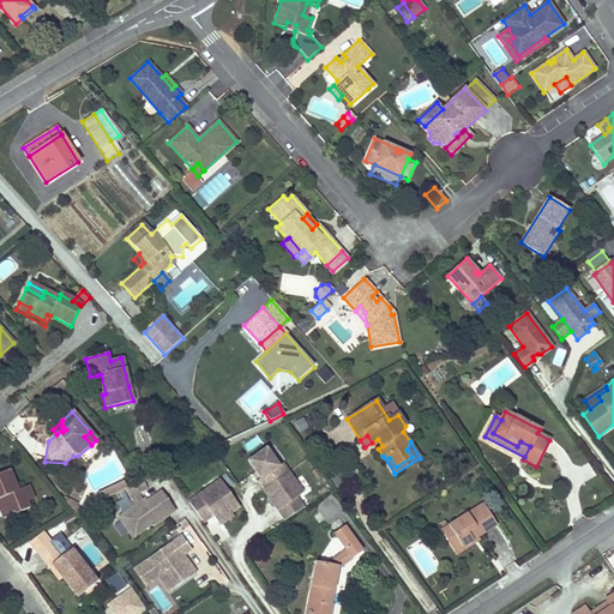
[(289,473),(283,464),(280,467),(268,450),(248,462),(260,480),(259,481),(265,489),(289,473)]
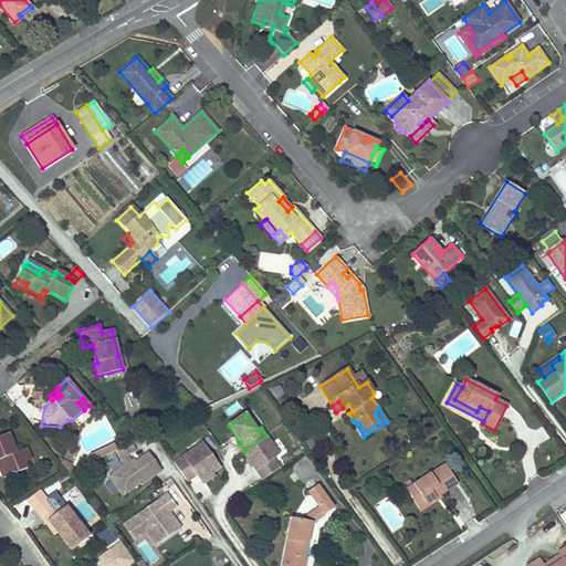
[(0,437),(0,471),(2,478),(27,469),(24,463),(20,452),(17,452),(8,433),(0,437)]
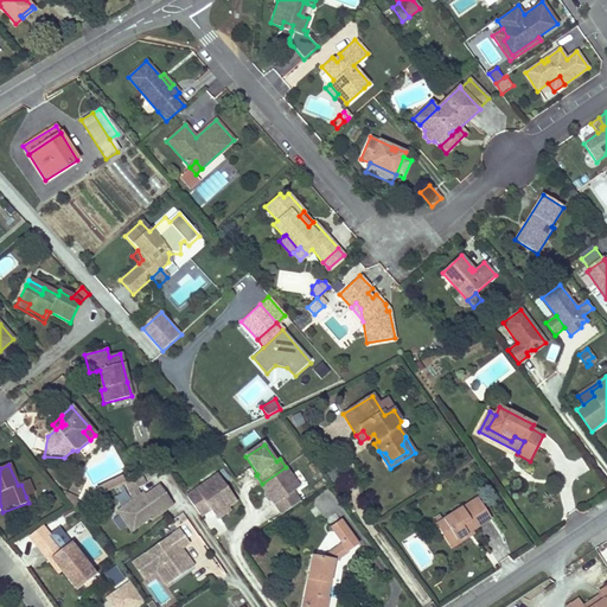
[(262,484),(261,485),(281,516),(300,503),(293,493),(300,489),(286,467),(262,484)]
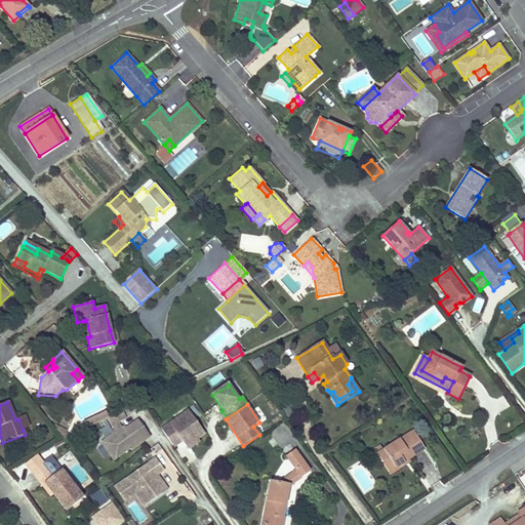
[(138,419),(126,428),(123,431),(121,428),(117,422),(125,419),(122,411),(109,417),(115,432),(102,442),(114,459),(129,448),(130,449),(150,436),(138,419)]
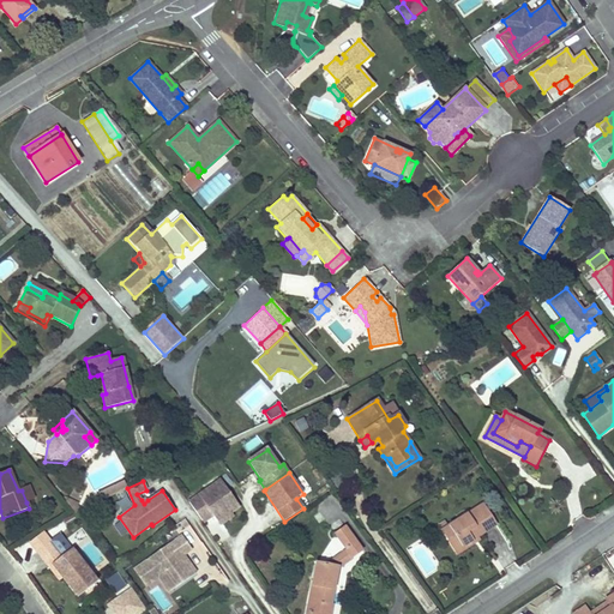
[(240,507),(222,481),(190,503),(204,523),(214,517),(218,523),(232,513),(240,507)]
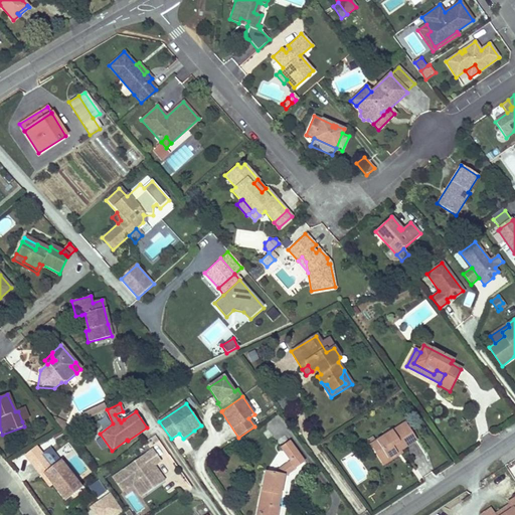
[(61,406),(57,416),(66,420),(71,410),(61,406)]
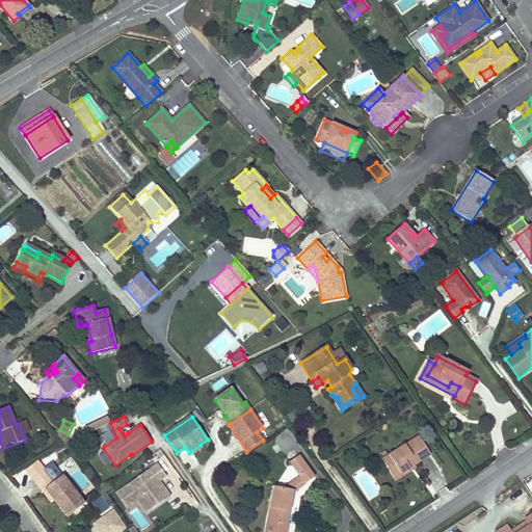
[(24,422),(19,425),(23,435),(29,433),(24,422)]
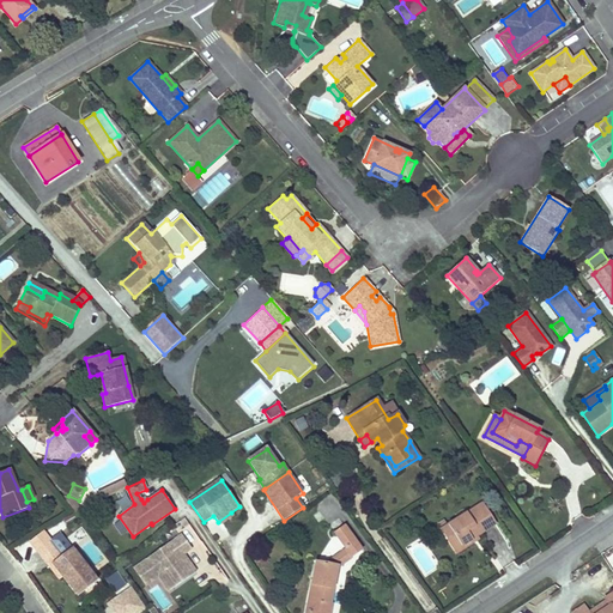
[(79,503),(79,501),(68,496),(66,501),(76,511),(77,511),(82,509),(79,503)]
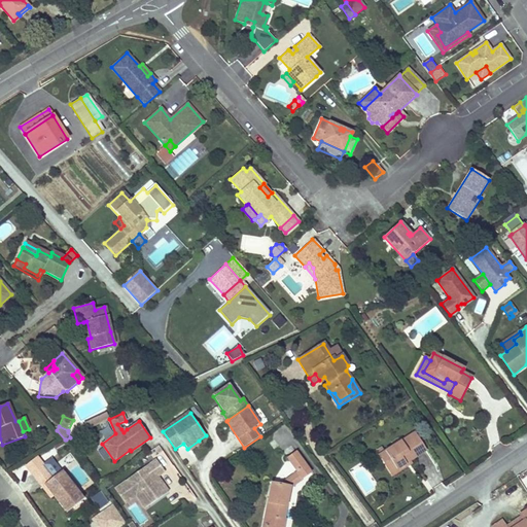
[(378,456),(384,464),(390,460),(395,469),(409,461),(410,461),(426,451),(414,432),(378,456)]
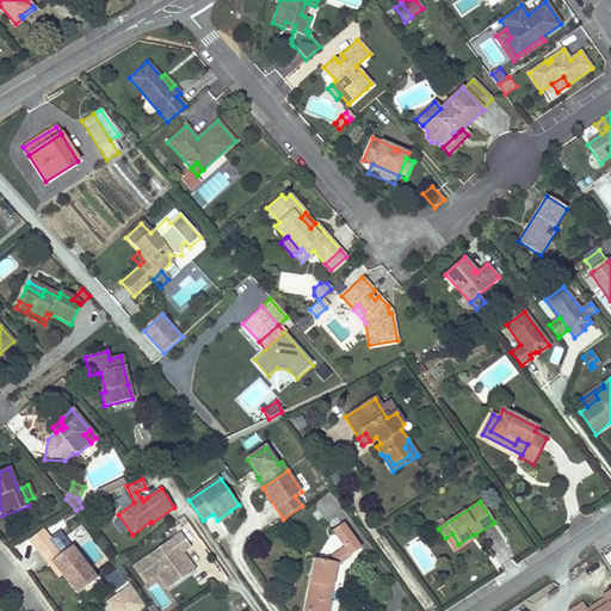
[(218,524),(233,514),(230,511),(217,520),(218,524)]
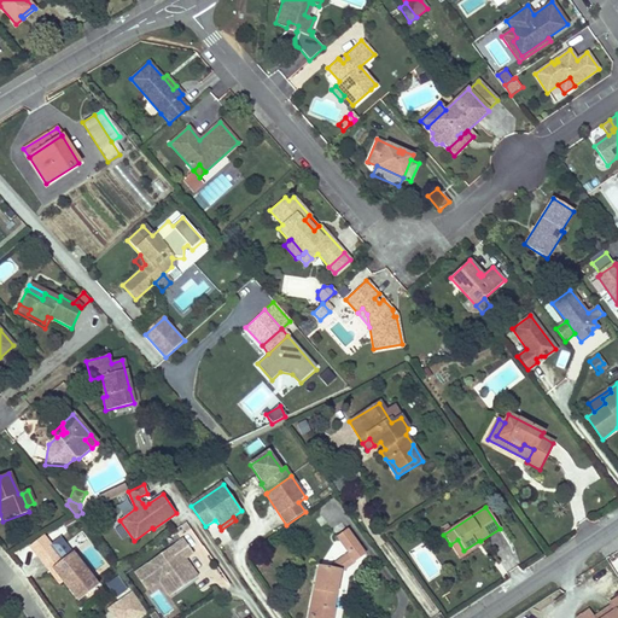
[(337,538),(349,554),(354,561),(363,554),(348,531),(337,538)]
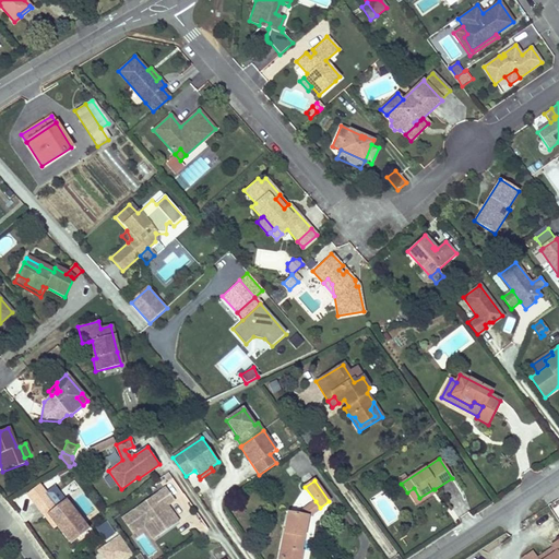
[(26,495),(33,503),(45,494),(38,486),(26,495)]
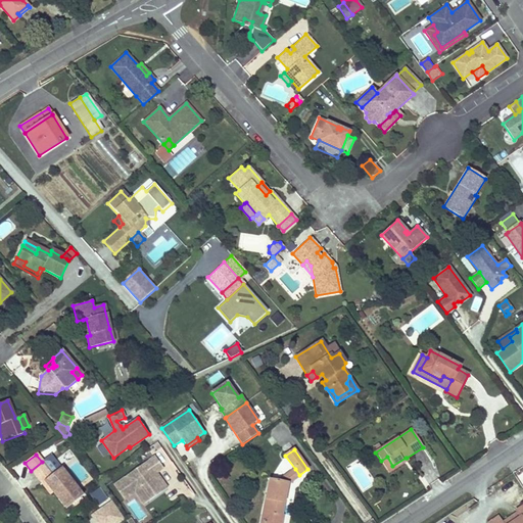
[(168,488),(160,478),(157,480),(152,473),(155,471),(156,473),(163,468),(154,456),(120,481),(130,495),(135,492),(143,505),(168,488)]
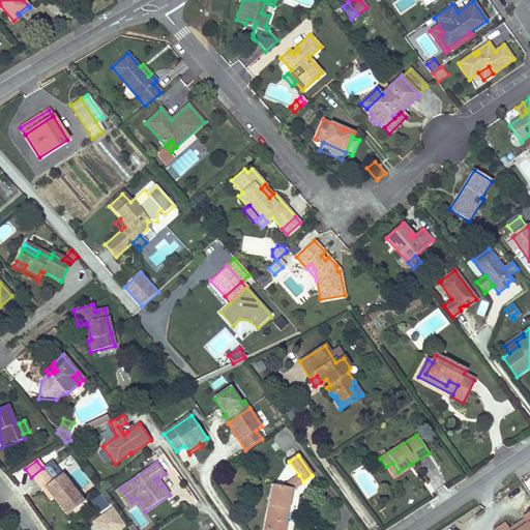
[(52,463),(43,469),(48,475),(53,480),(61,474),(52,463)]
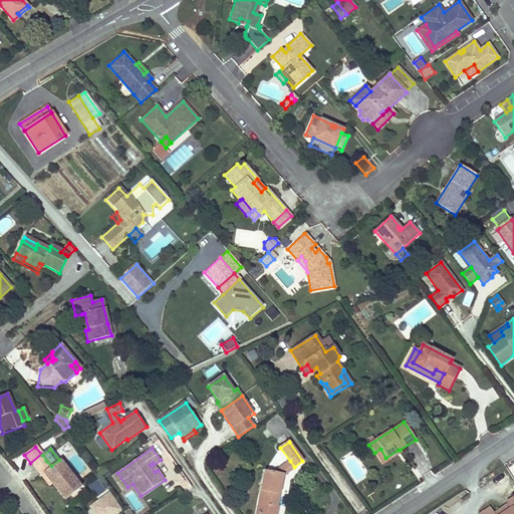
[(380,449),(374,453),(381,465),(401,452),(400,450),(399,450),(386,458),(380,449)]
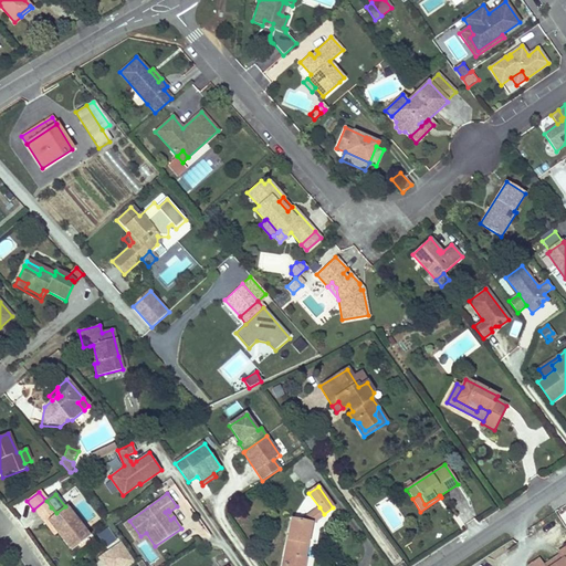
[(33,510),(39,516),(51,507),(46,501),(45,500),(33,510)]
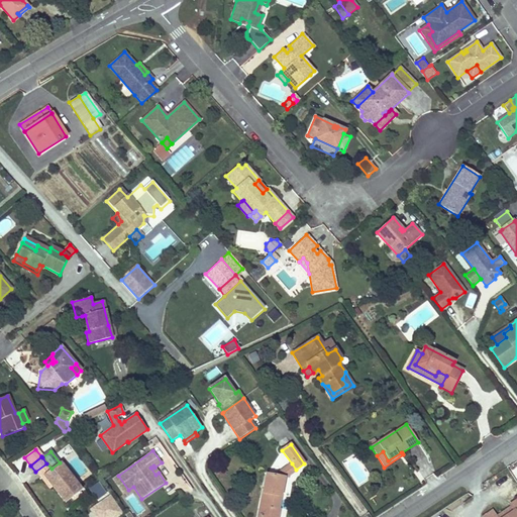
[(52,469),(43,476),(52,487),(65,503),(70,499),(80,491),(82,490),(60,462),(52,469)]
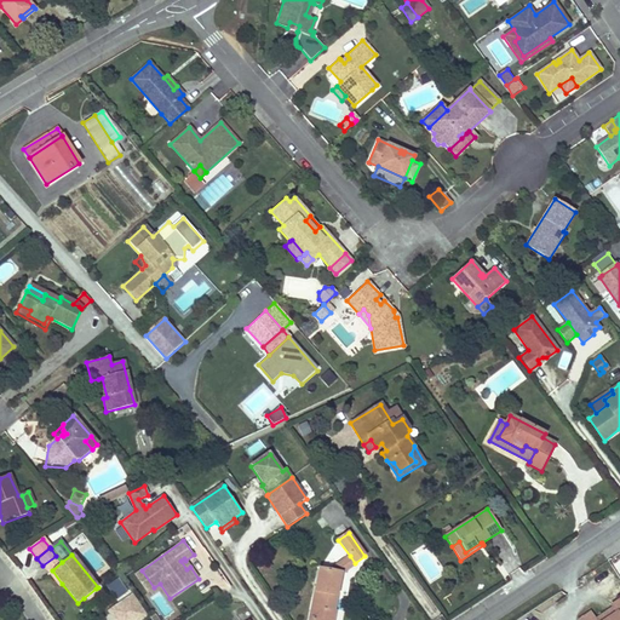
[(56,556),(42,566),(59,586),(62,584),(52,570),(62,562),(56,556)]
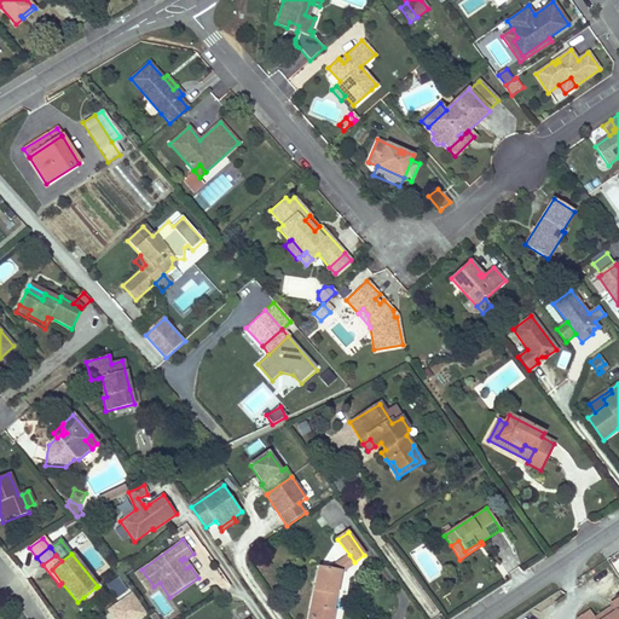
[(350,555),(328,571),(340,572),(354,562),(350,555)]
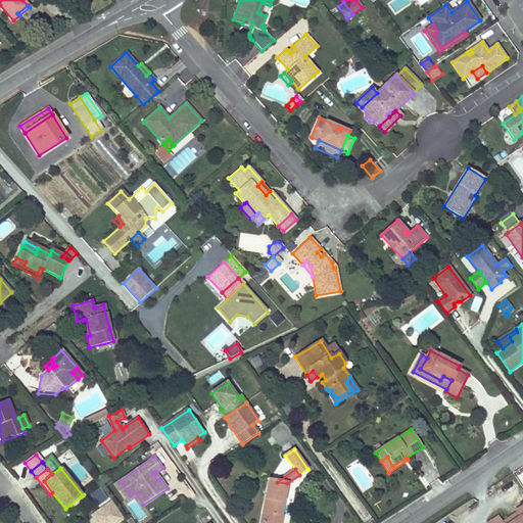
[(287,483),(277,482),(269,480),(260,522),(281,522),(283,517),(281,517),(287,483)]
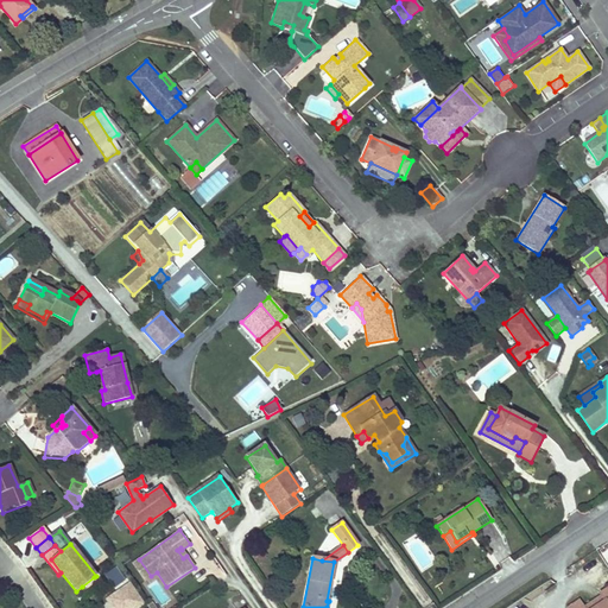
[(151,576),(139,559),(132,564),(145,581),(151,576)]
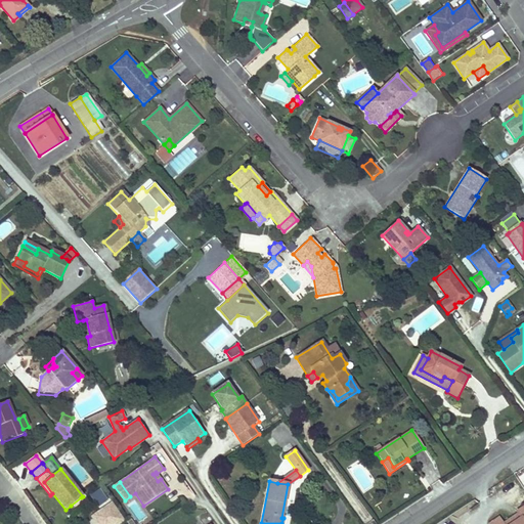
[(81,497),(71,506),(73,509),(83,500),(81,497)]
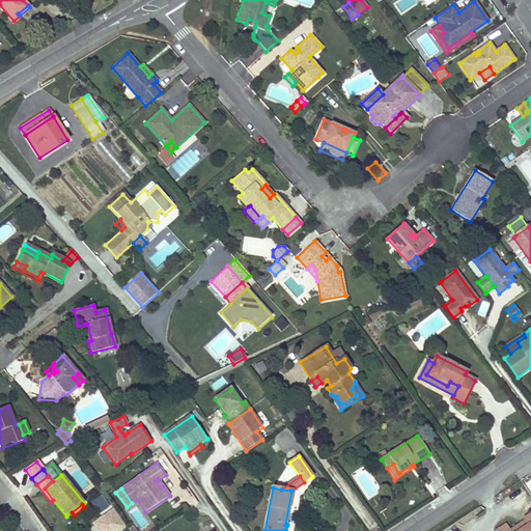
[(118,530),(126,527),(113,508),(91,523),(96,530),(118,530)]
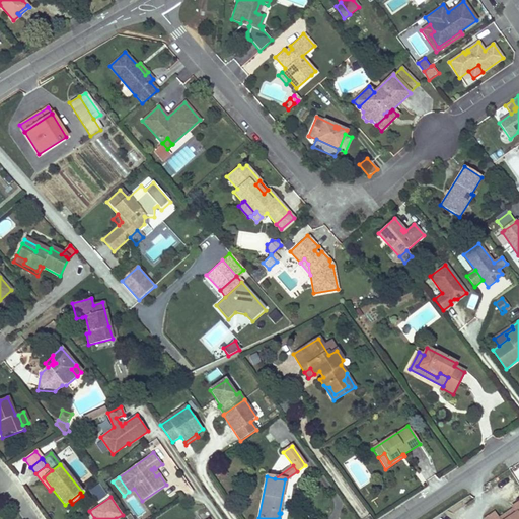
[(507,518),(498,518),(494,513),(485,518),(518,518),(518,502),(512,507),(513,509),(516,513),(507,518)]
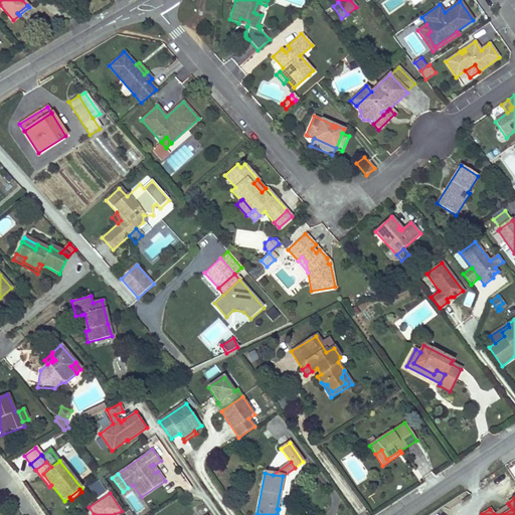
[(509,505),(495,514),(503,514),(512,509),(509,505)]
